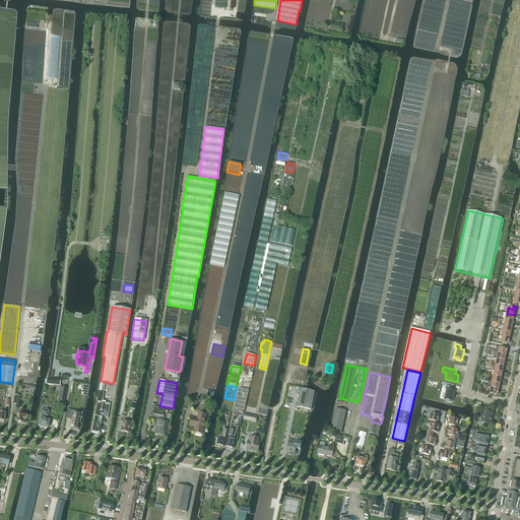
[(446,390),(444,400),(447,401),(447,402),(451,403),(451,401),(452,402),(453,398),(454,395),(455,391),(449,390),(449,387),(446,386),(445,389),(446,390)]
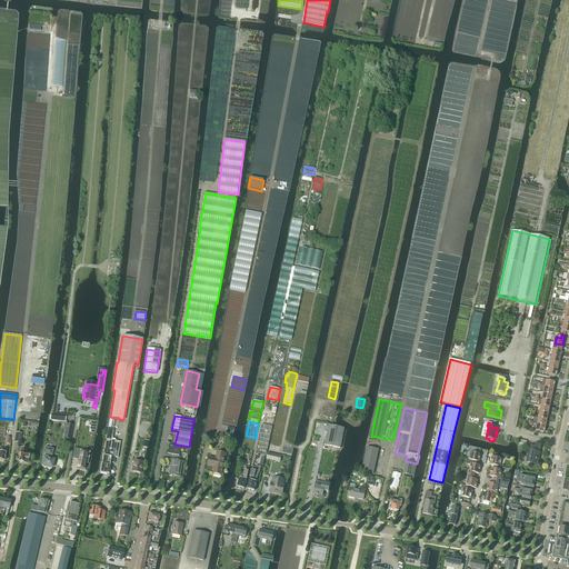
[(63,439),(70,440),(72,426),(67,425),(65,433),(68,433),(67,439),(63,439)]
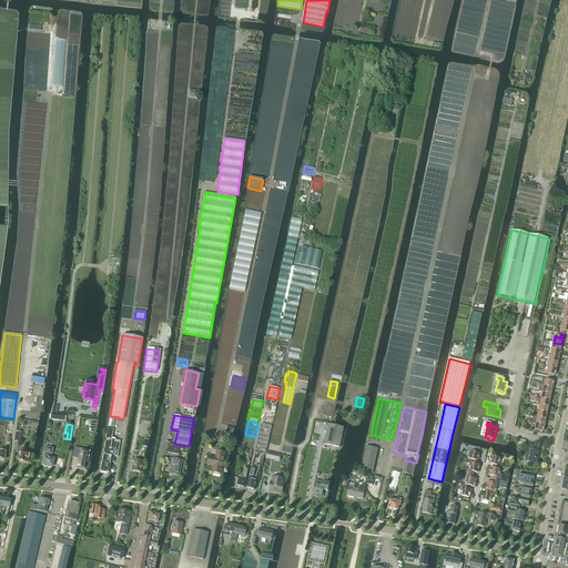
[(255,450),(266,453),(272,427),(261,424),(255,450)]
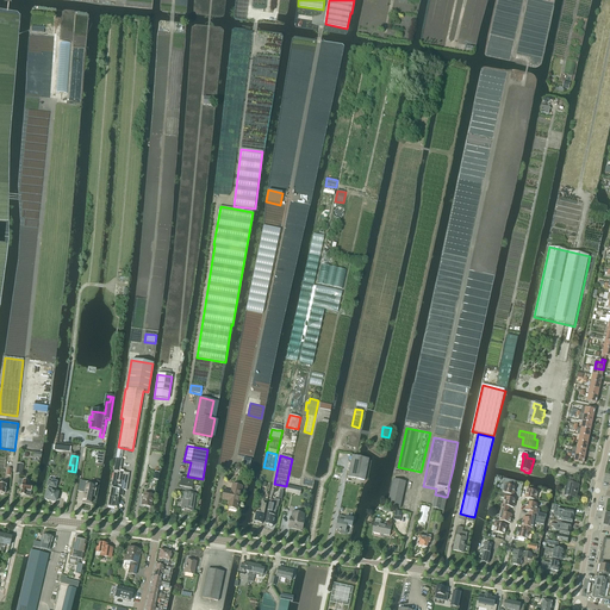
[(365,480),(369,459),(353,455),(348,478),(365,480)]
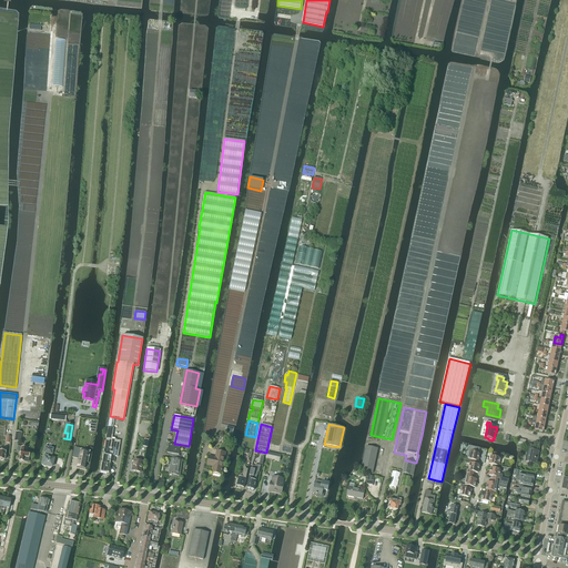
[(101,464),(100,472),(108,474),(109,468),(110,468),(111,463),(114,463),(114,457),(118,457),(120,440),(114,440),(115,438),(112,438),(113,430),(105,429),(104,435),(107,435),(103,455),(102,464),(101,464)]
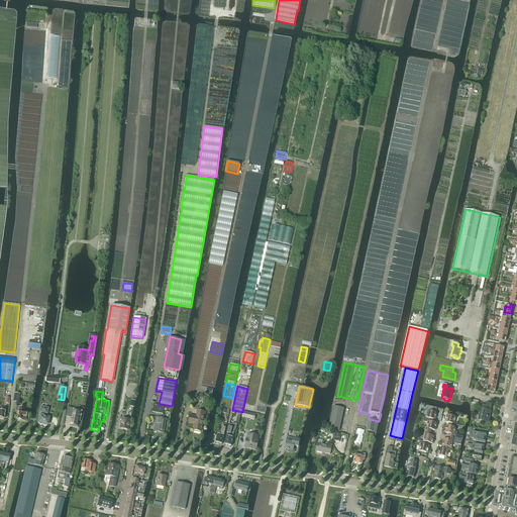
[(151,412),(158,413),(163,414),(164,406),(152,404),(151,412)]
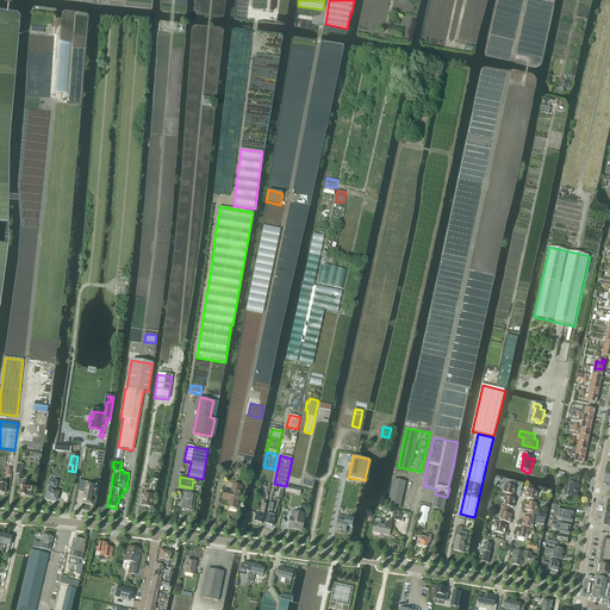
[(565,496),(566,496),(577,498),(579,485),(572,484),(573,479),(568,478),(565,496)]
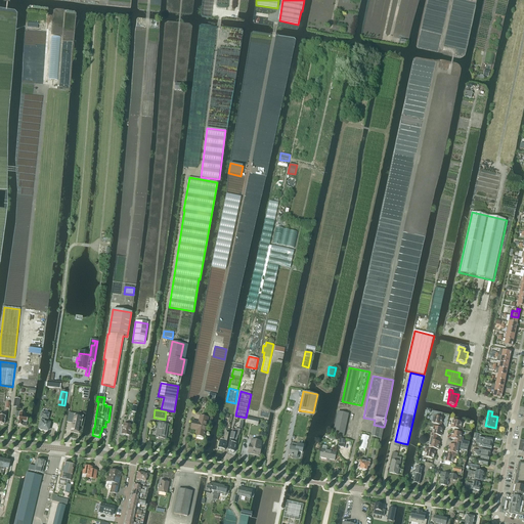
[(344,437),(349,415),(338,411),(333,434),(344,437)]
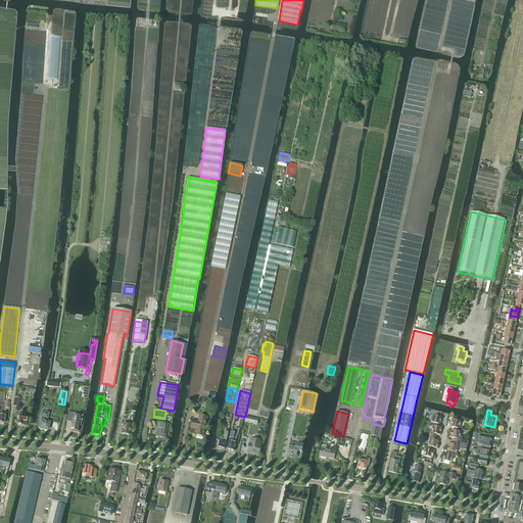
[(429,423),(429,426),(432,427),(435,427),(436,424),(440,425),(441,418),(440,418),(441,413),(432,411),(431,416),(432,416),(431,423),(430,423),(429,423)]
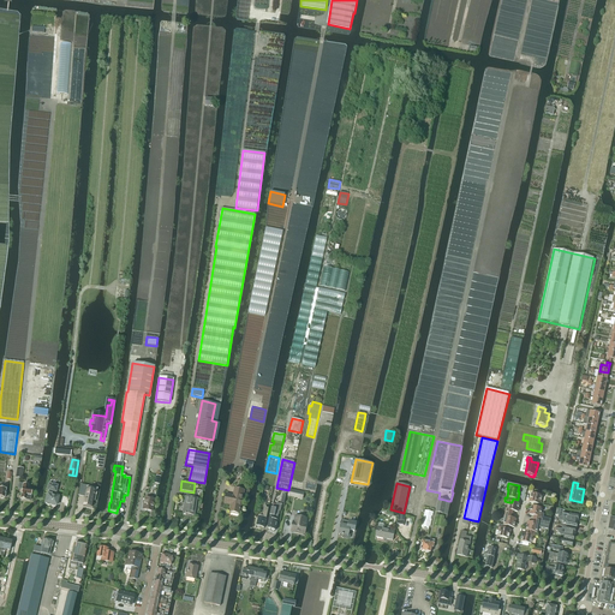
[(22,500),(24,500),(30,501),(31,491),(27,490),(28,485),(18,484),(18,489),(22,490),(21,500),(22,500)]
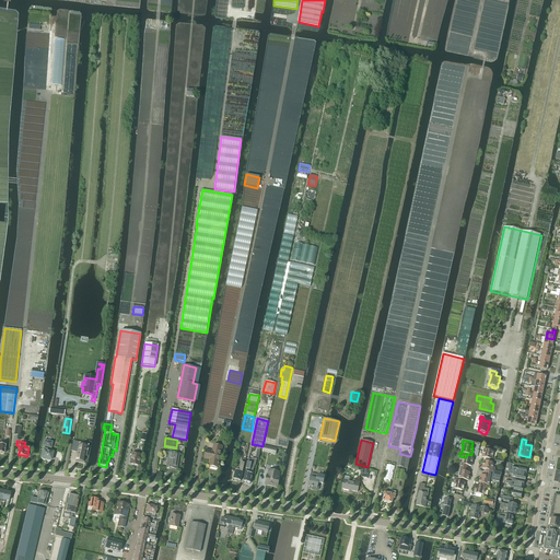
[(46,452),(47,447),(50,448),(51,444),(50,442),(44,441),(43,446),(44,447),(42,458),(43,459),(45,461),(46,459),(50,461),(53,453),(46,452)]
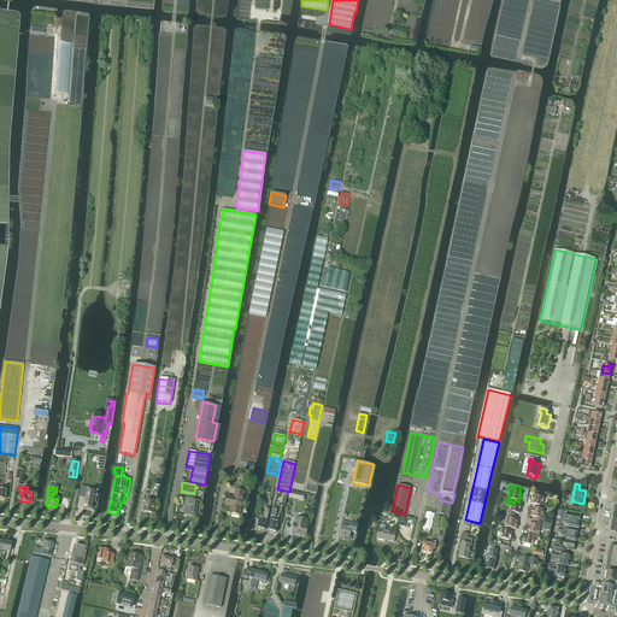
[(81,487),(78,495),(86,498),(83,507),(92,510),(93,503),(95,504),(97,498),(94,497),(94,493),(87,492),(88,488),(81,487)]
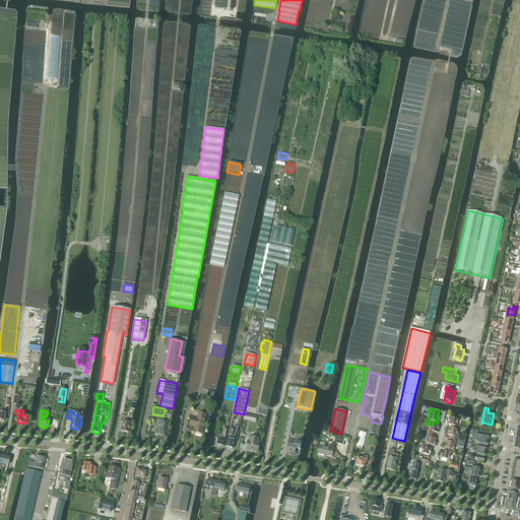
[(190,426),(196,427),(195,433),(202,435),(207,415),(199,413),(197,419),(191,417),(190,426)]
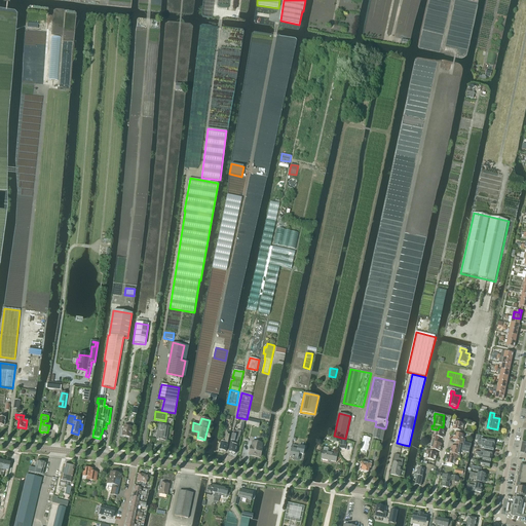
[(167,426),(165,426),(166,423),(159,422),(156,440),(165,441),(167,426)]
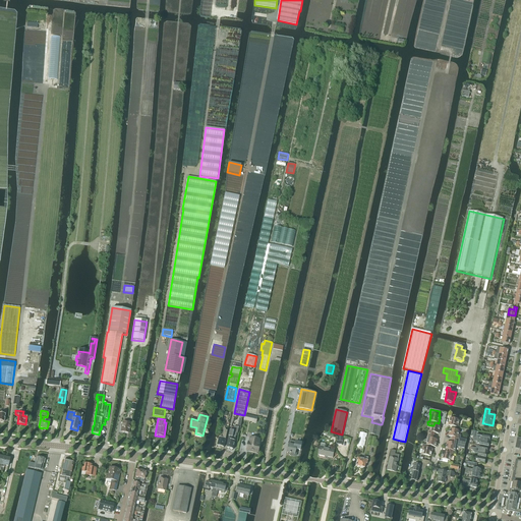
[(452,426),(452,429),(458,431),(459,427),(458,427),(459,420),(450,418),(449,425),(452,426)]
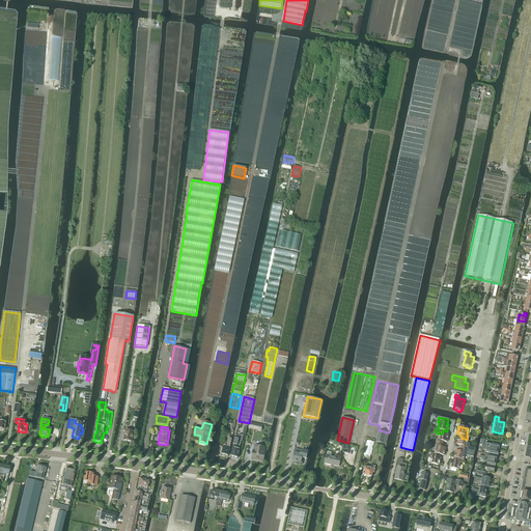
[(133,431),(124,430),(123,441),(131,442),(133,431)]
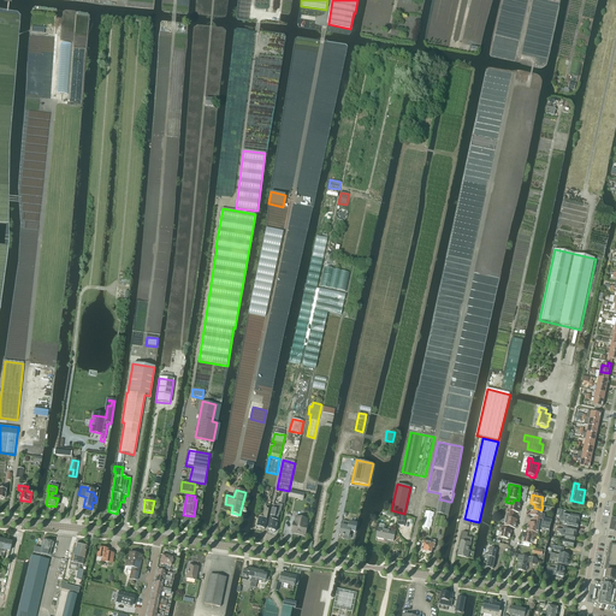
[(437,513),(449,516),(451,503),(448,503),(449,502),(445,501),(445,502),(439,501),(437,513)]
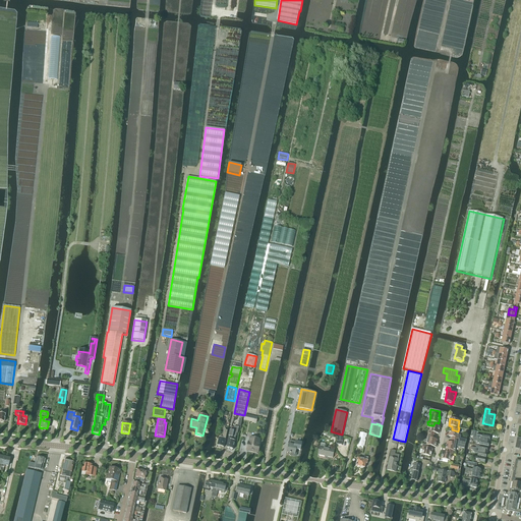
[(428,431),(427,435),(433,437),(435,433),(439,435),(440,427),(433,425),(430,425),(429,431),(428,431)]
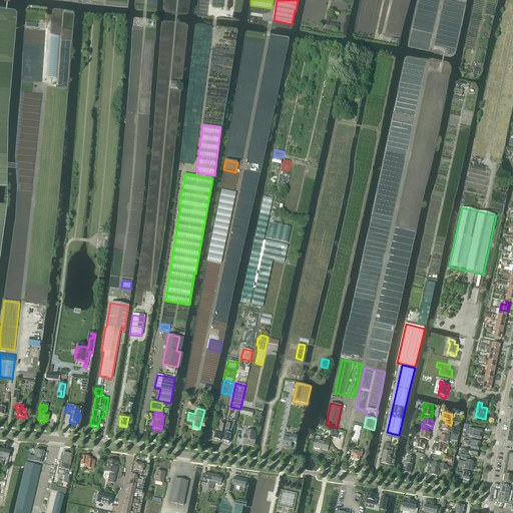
[(226,442),(226,443),(228,443),(229,443),(231,435),(232,433),(228,432),(229,426),(233,427),(235,421),(230,420),(229,425),(226,424),(223,441),(226,442)]
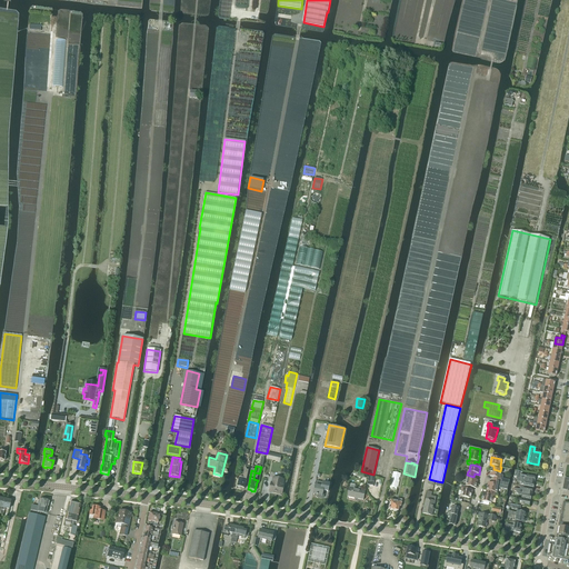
[(495,478),(493,481),(509,485),(509,480),(502,479),(503,476),(501,475),(501,471),(500,471),(493,469),(491,469),(490,477),(495,478)]
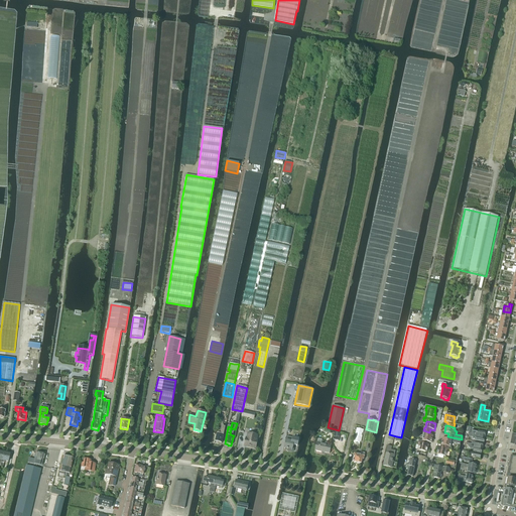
[(223,426),(221,434),(217,433),(215,441),(216,442),(217,442),(218,443),(219,442),(222,443),(225,427),(223,426)]
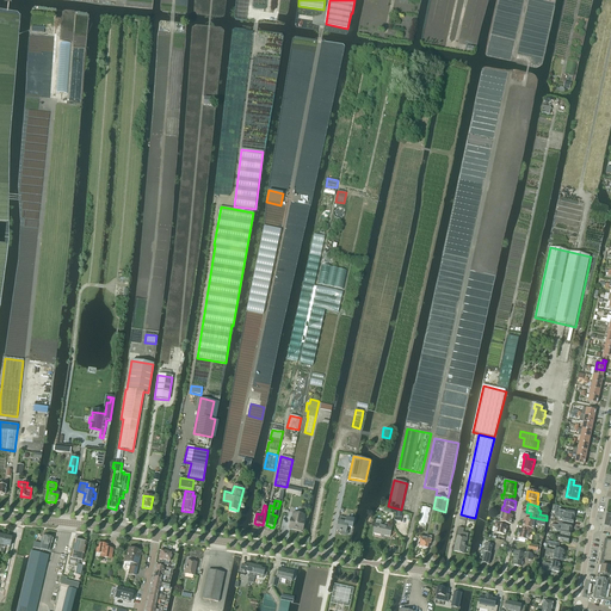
[(556,512),(555,514),(574,518),(575,513),(566,511),(565,514),(560,513),(561,507),(555,506),(554,511),(556,512)]
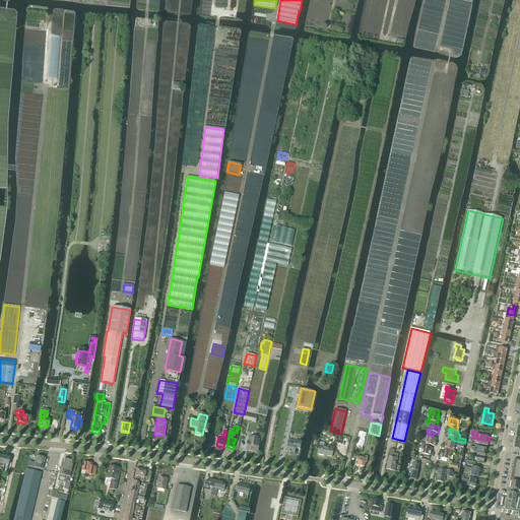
[(360,432),(358,432),(358,434),(359,434),(355,447),(364,448),(367,434),(360,432)]
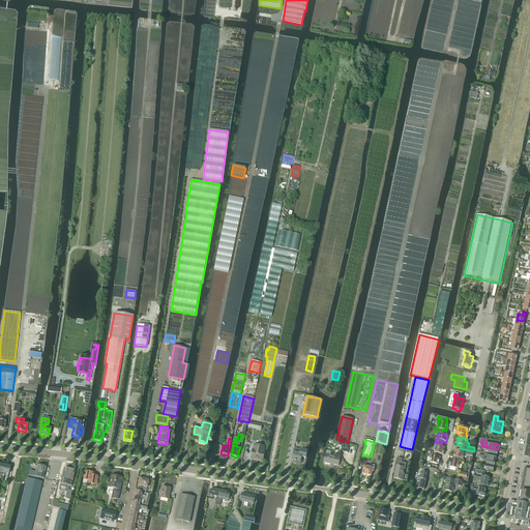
[(434,452),(437,453),(443,454),(445,448),(441,447),(441,444),(435,442),(434,446),(435,446),(434,452)]
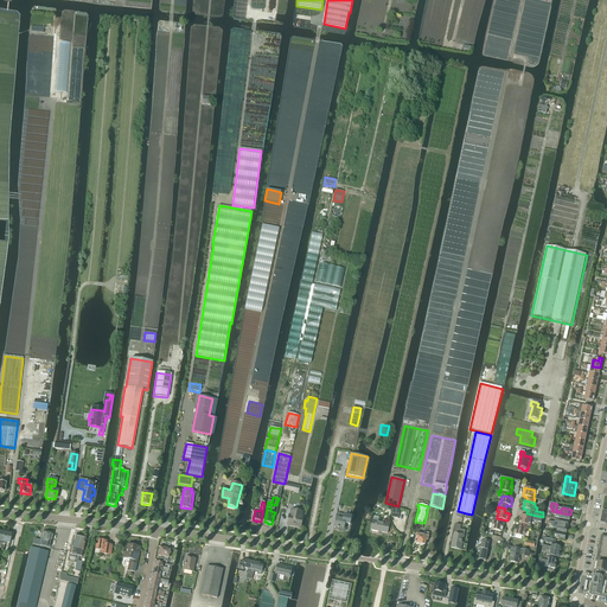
[(432,509),(429,519),(436,521),(439,510),(432,509)]
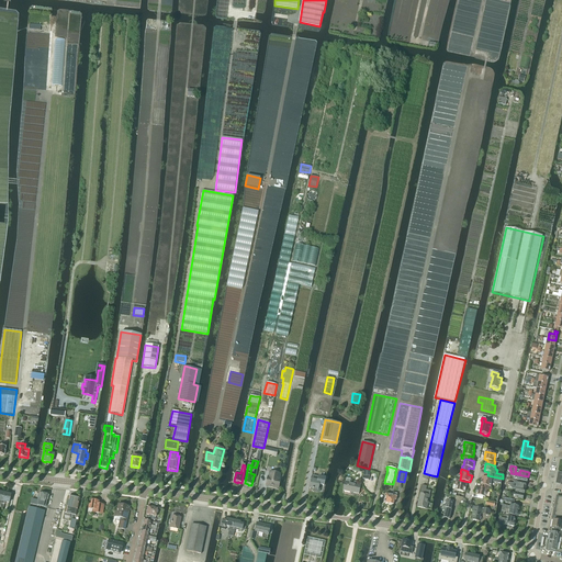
[(268,478),(266,485),(279,489),(280,480),(279,480),(280,474),(278,474),(270,472),(269,478),(268,478)]
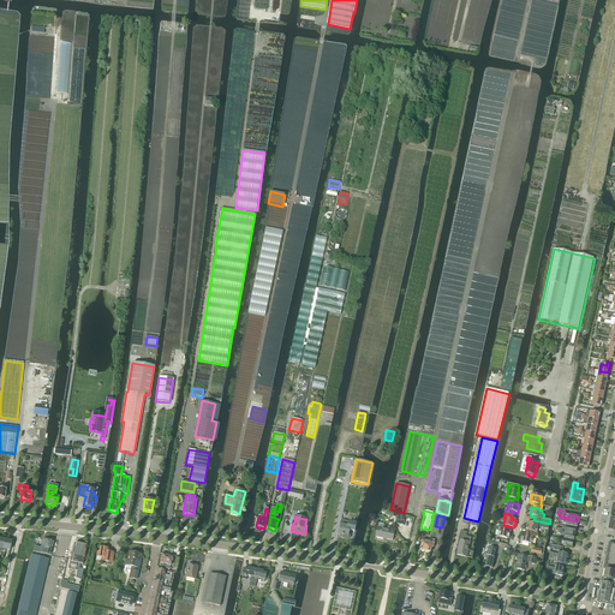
[(577,527),(578,521),(559,518),(559,520),(567,523),(567,526),(577,527)]
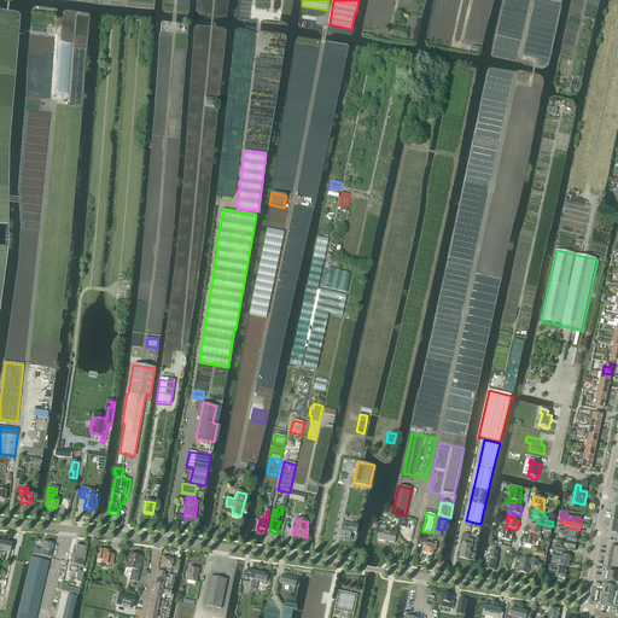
[(482,524),(481,524),(474,523),(472,535),(479,536),(482,524)]
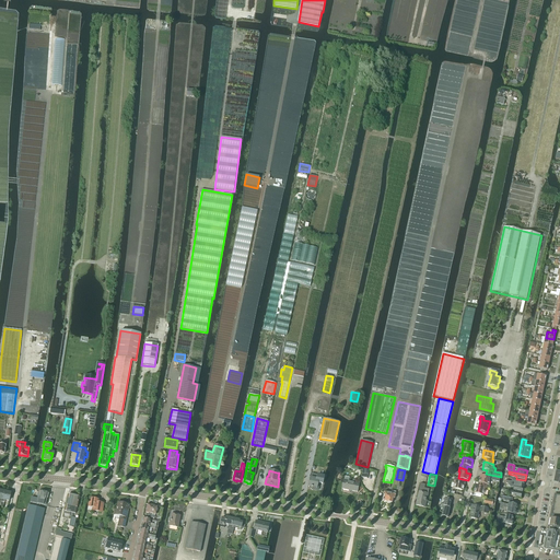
[(480,476),(479,483),(480,483),(488,485),(489,486),(490,480),(499,482),(501,477),(486,474),(485,477),(480,476)]
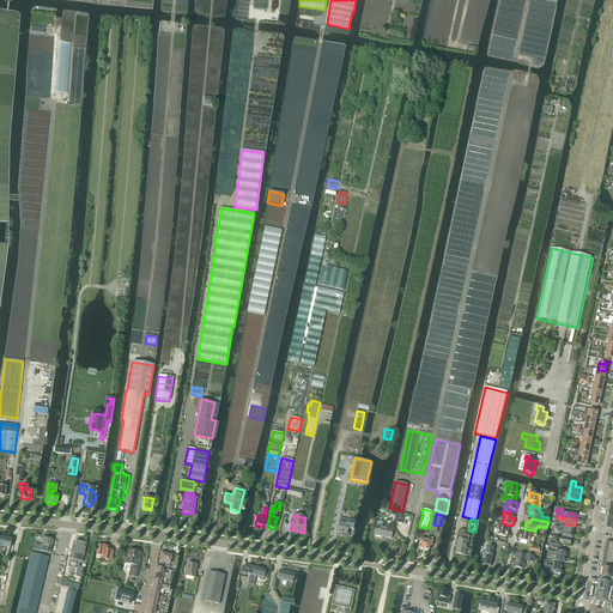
[(339,527),(338,533),(341,534),(341,536),(346,538),(349,536),(350,532),(349,532),(349,529),(353,530),(356,522),(347,520),(347,525),(340,523),(340,525),(339,527)]
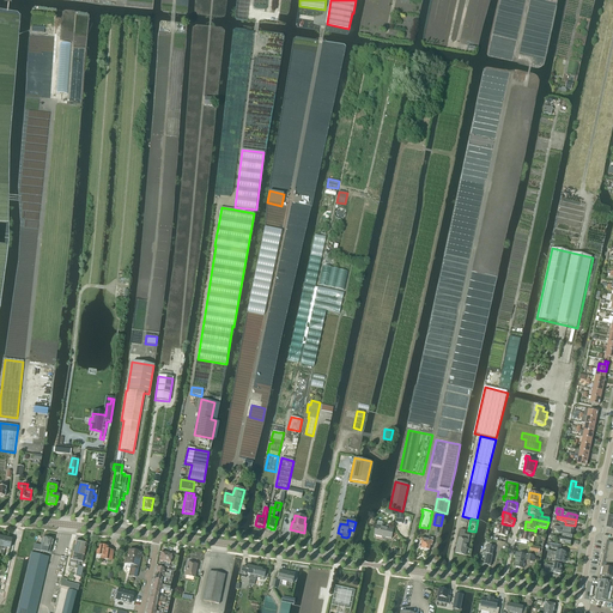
[(498,527),(496,535),(507,538),(509,529),(504,528),(505,525),(502,523),(498,523),(497,527),(498,527)]
